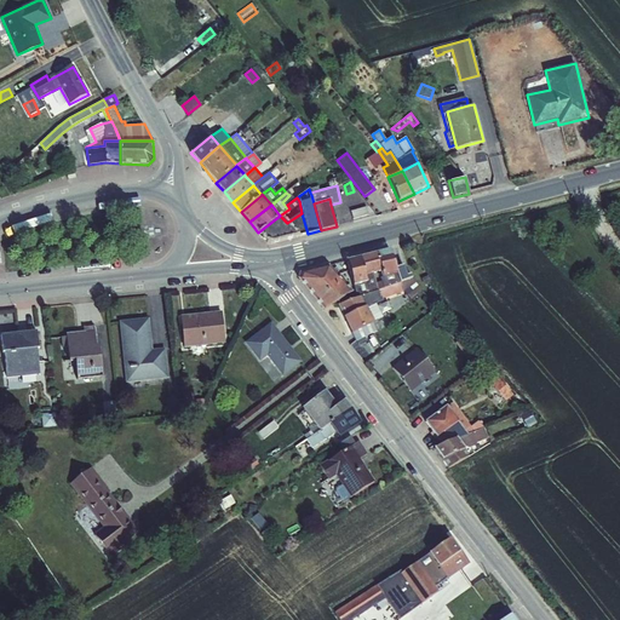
[(367,206),(351,211),(352,218),(368,213),(367,206)]
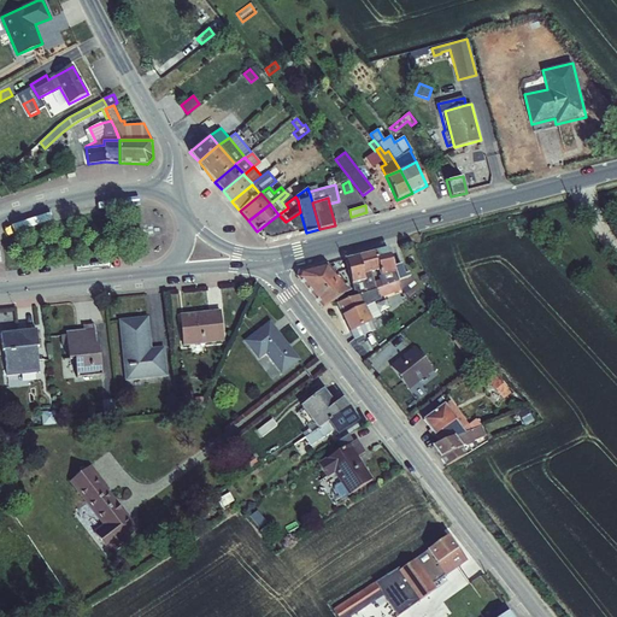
[(270,242),(306,233),(300,212),(286,222),(278,215),(257,231),(265,240),(270,242)]
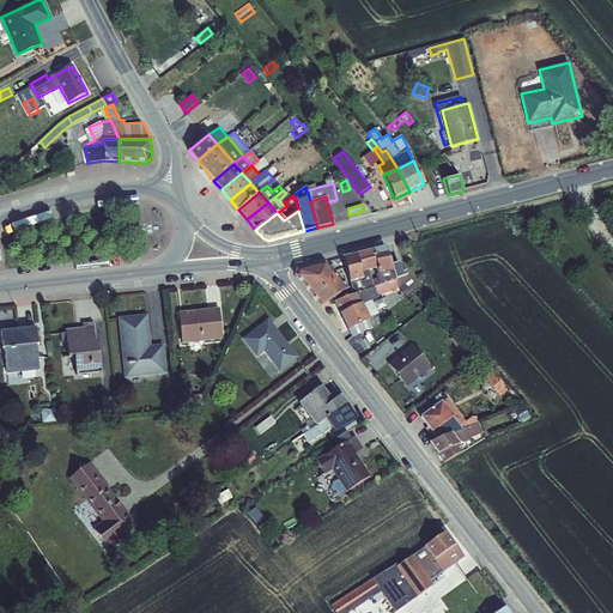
[(386,247),(371,250),(376,267),(378,273),(393,269),(392,265),(386,247)]
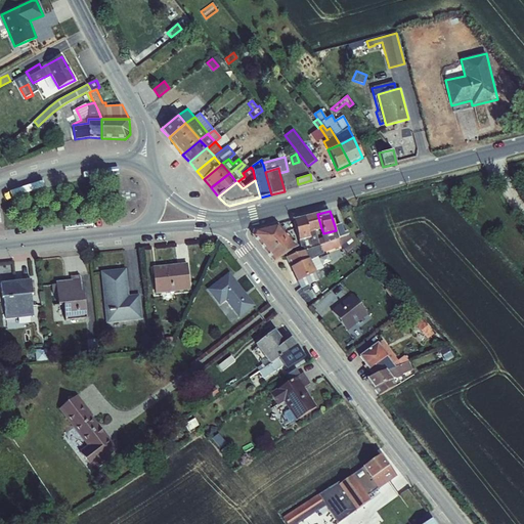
[(305,217),(308,232),(315,230),(321,228),(317,214),(305,217)]
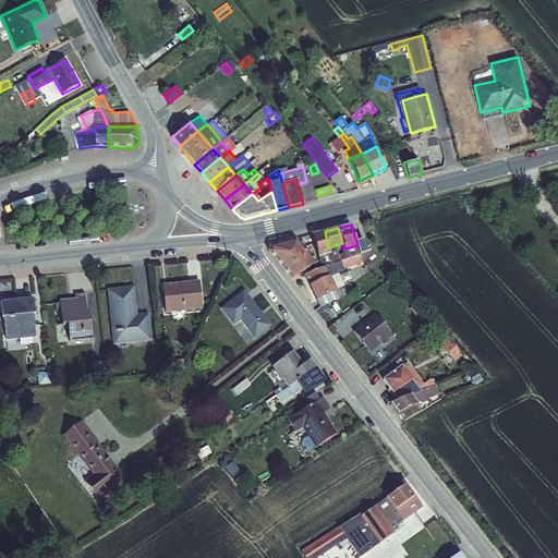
[(315,243),(318,257),(330,254),(328,247),(325,231),(313,234),(313,235),(315,243)]
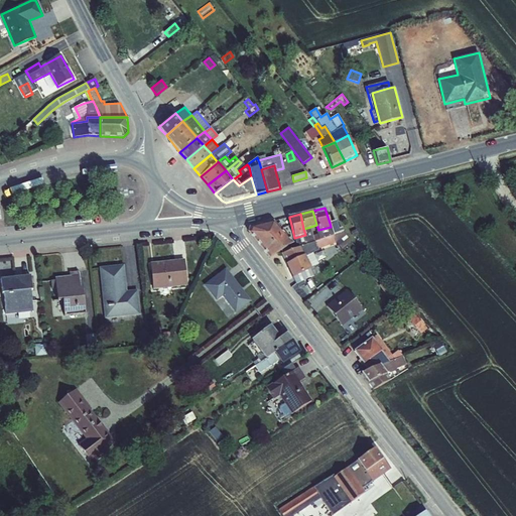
[(284,227),(291,225),(289,218),(280,220),(284,227)]
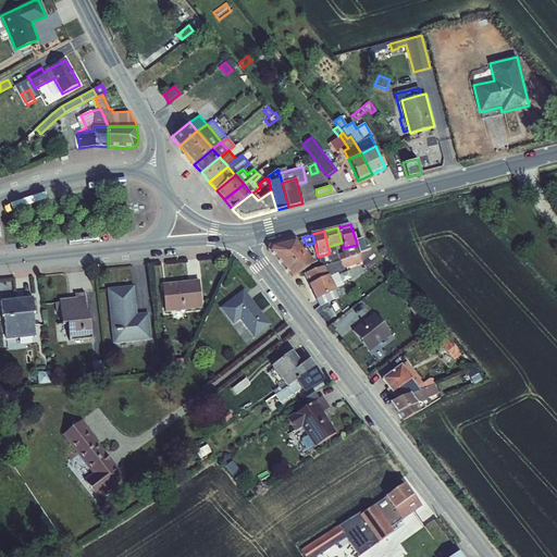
[(269,250),(291,277),(317,262),(295,238),(270,245),(269,250)]
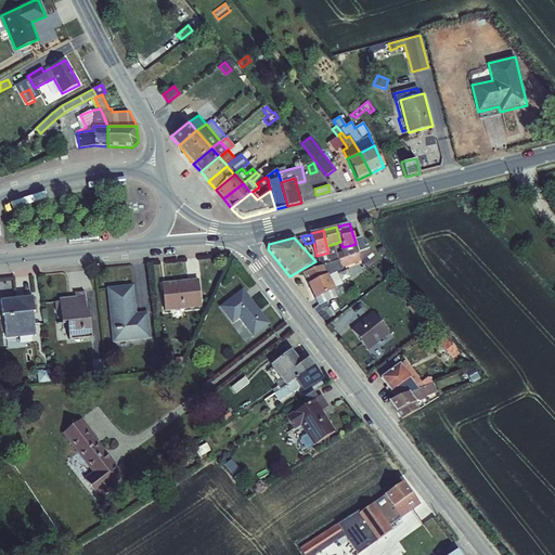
[(355,240),(356,244),(359,253),(369,249),(368,246),(364,247),(361,237),(355,240)]
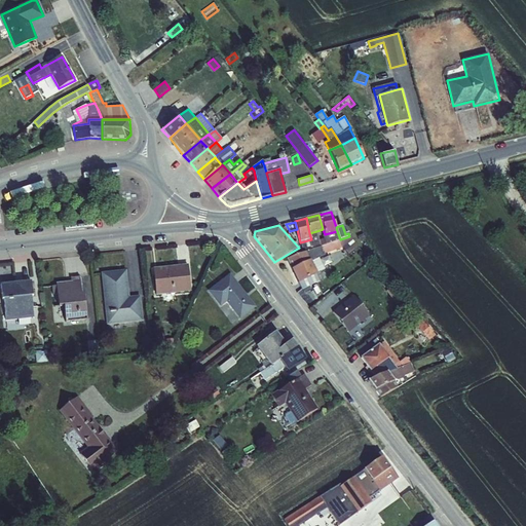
[(316,231),(321,247),(326,245),(323,235),(325,235),(325,234),(323,229),(316,231)]
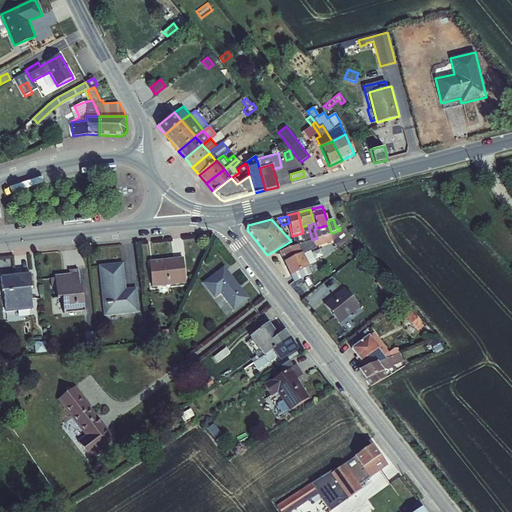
[(308,225),(301,227),(303,233),(305,242),(312,240),(308,225)]
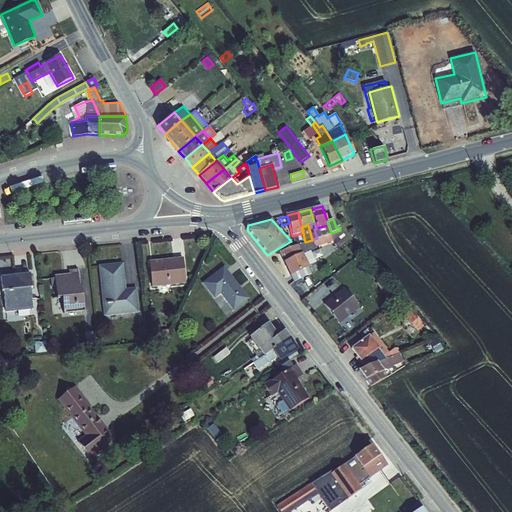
[(314,229),(317,238),(331,233),(328,225),(316,228),(316,229),(314,229)]
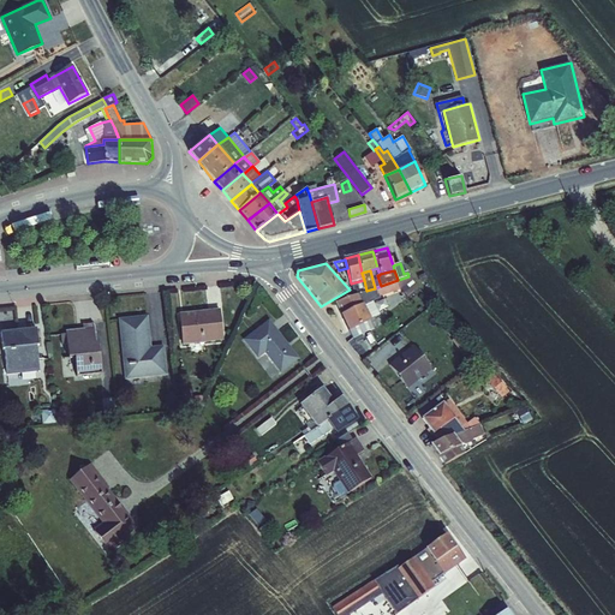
[(408,276),(398,280),(399,284),(398,285),(400,288),(407,297),(418,287),(408,275),(408,276)]
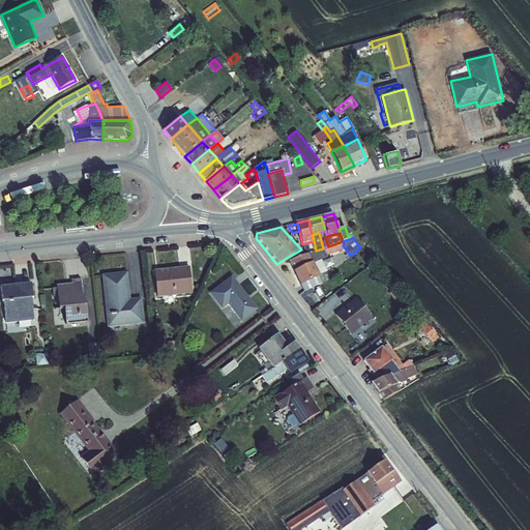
[(302,244),(304,255),(308,254),(316,251),(314,241),(302,244)]
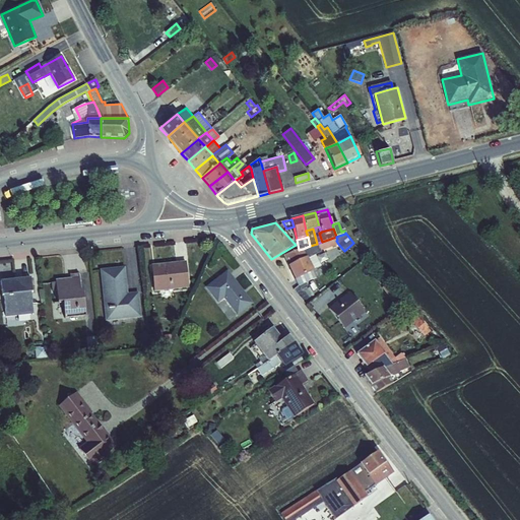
[(317,244),(310,246),(303,249),(307,258),(315,254),(321,252),(321,251),(338,244),(336,241),(337,240),(336,237),(322,242),(317,244)]
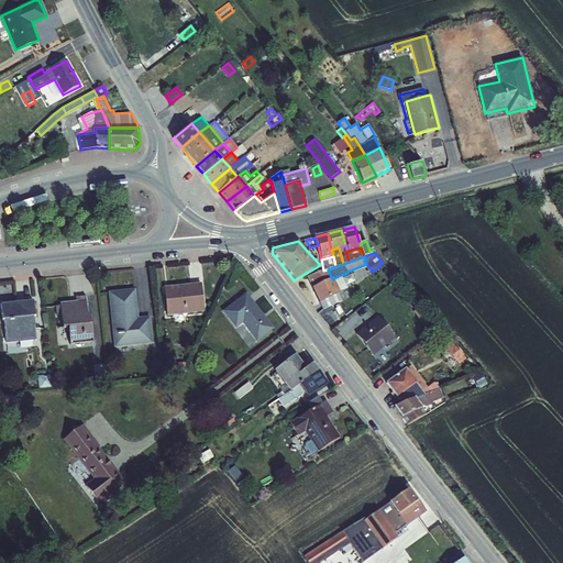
[(307,277),(319,302),(320,301),(339,293),(332,279),(328,269),(323,271),(307,277)]
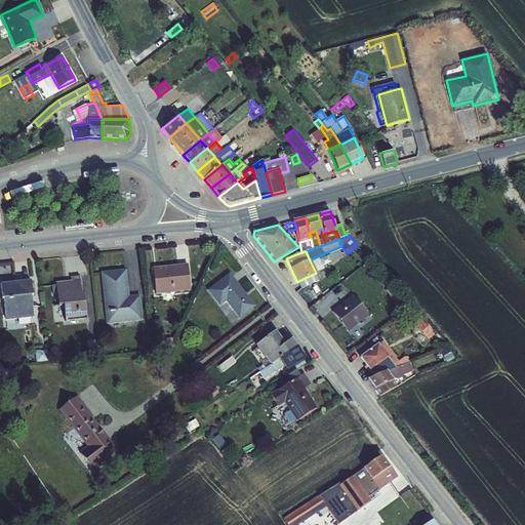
[(324,269),(318,256),(310,260),(316,273),(319,271),(324,269)]
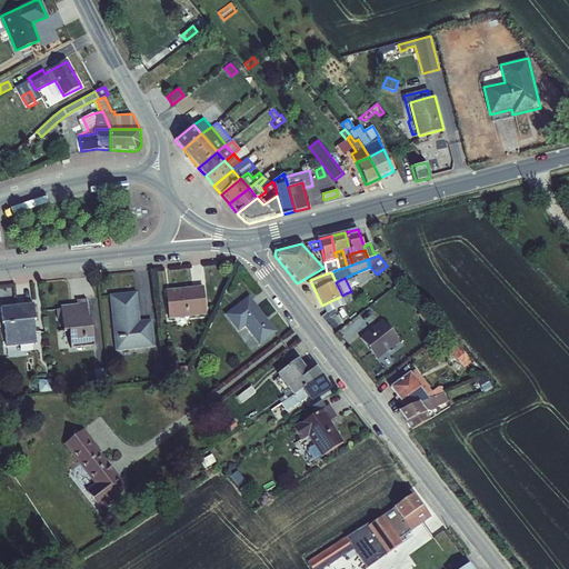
[(166,290),(169,319),(207,315),(203,286),(166,290)]
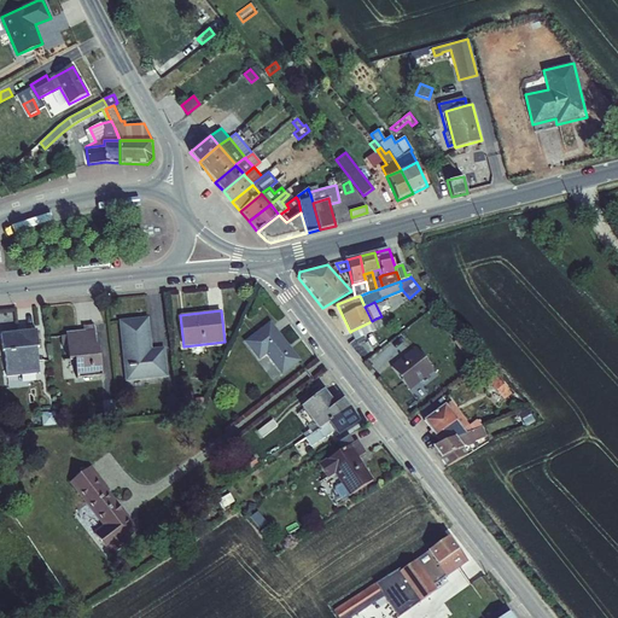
[(120,320),(126,380),(168,377),(164,348),(152,349),(149,318),(120,320)]
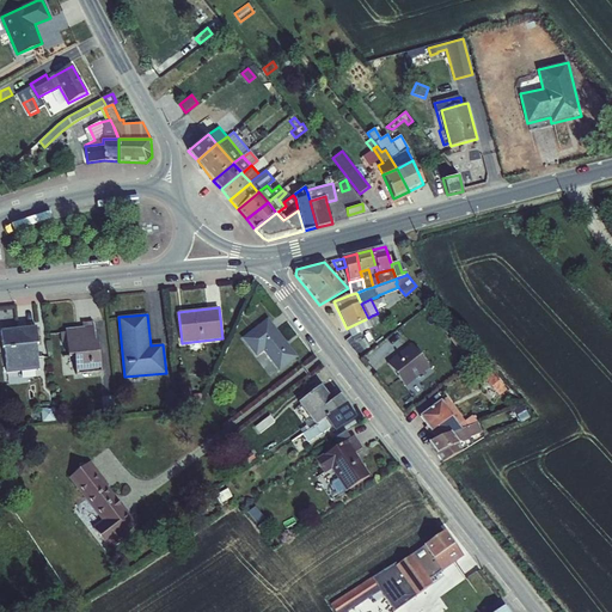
[(375,324),(372,316),(348,328),(352,336),(375,324)]
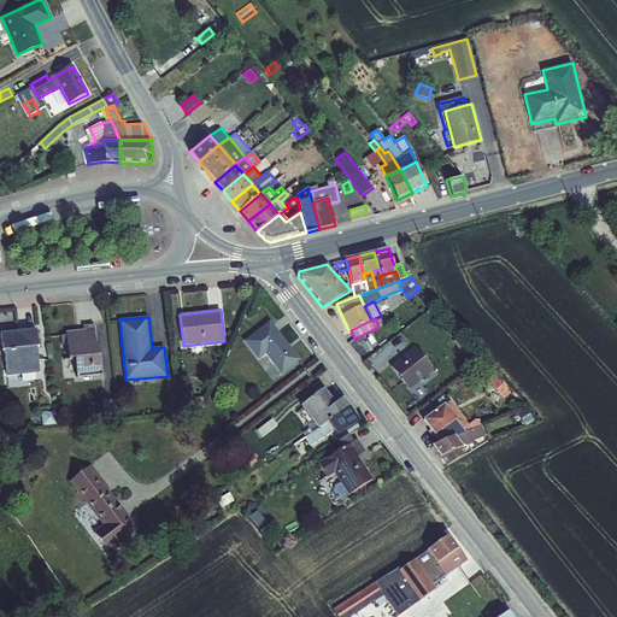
[(245,341),(258,358),(265,353),(282,372),(299,359),(270,322),(245,341)]
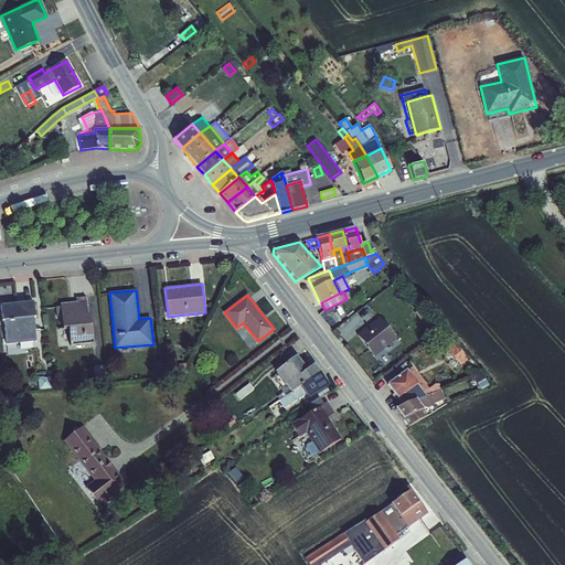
[(68,329),(70,343),(93,340),(91,316),(88,316),(86,301),(85,297),(76,298),(76,302),(61,305),(61,307),(62,316),(63,329),(68,329)]
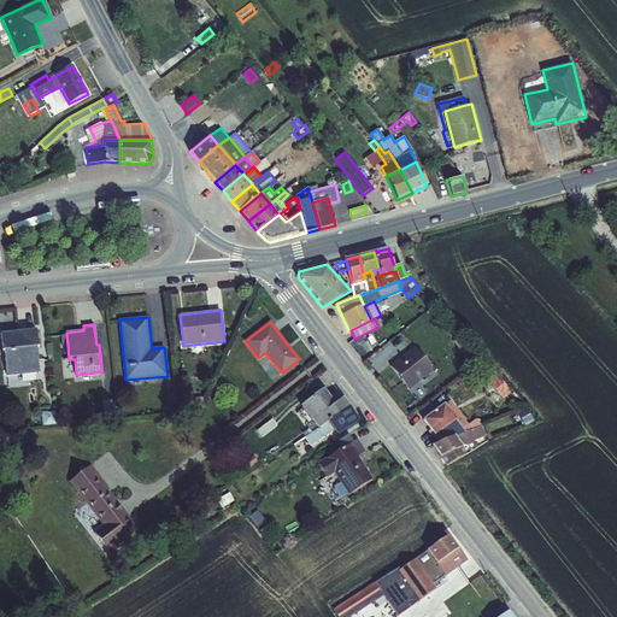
[(4,351),(7,375),(40,371),(36,347),(39,347),(36,330),(0,334),(3,352),(4,351)]
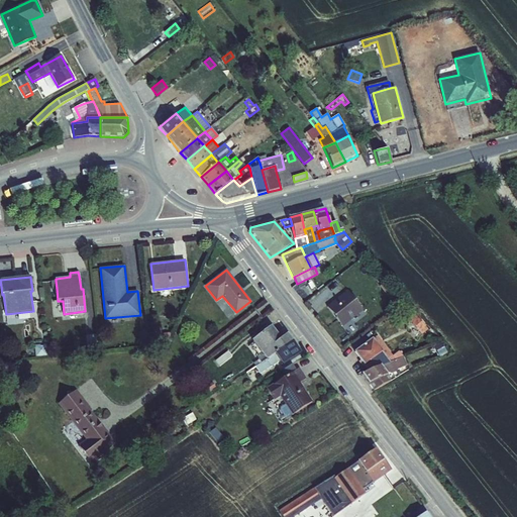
[(396,307),(402,301),(386,281),(380,286),(396,307)]
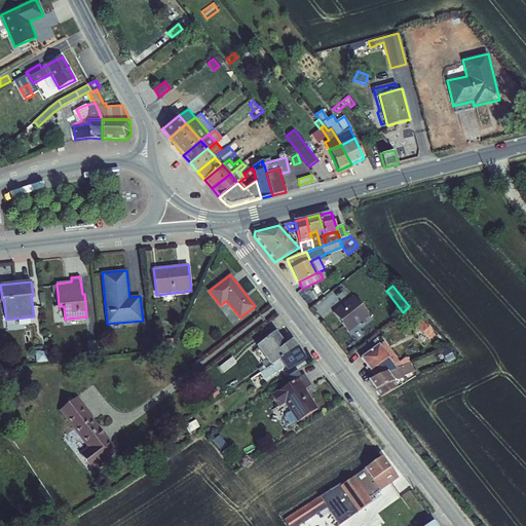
[(333,311),(348,332),(369,315),(353,295),(333,311)]
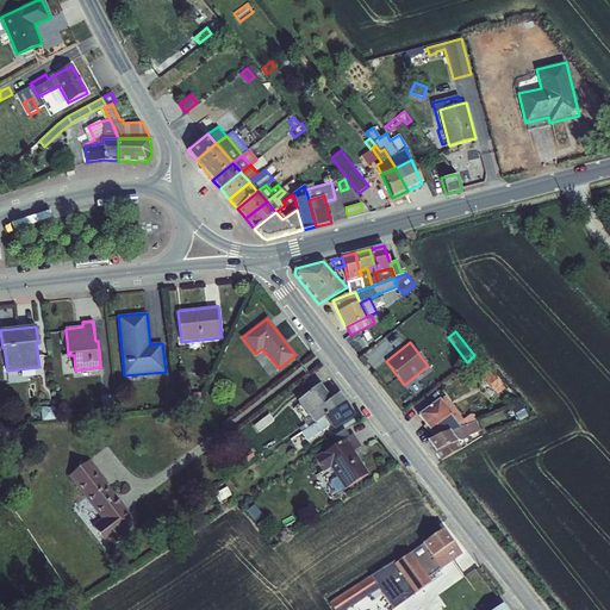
[(484,378),(497,394),(505,388),(492,372),(484,378)]
